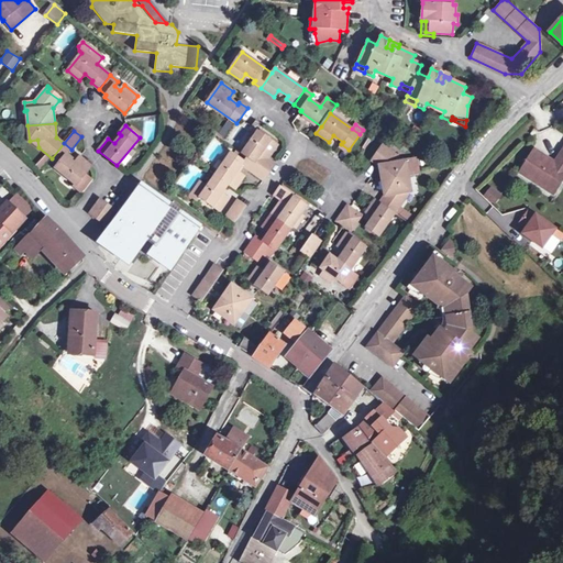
[(266,153),(271,155),(277,145),(258,131),(242,154),(247,157),(255,162),(269,172),(275,164),(267,159),(264,156),(266,153)]
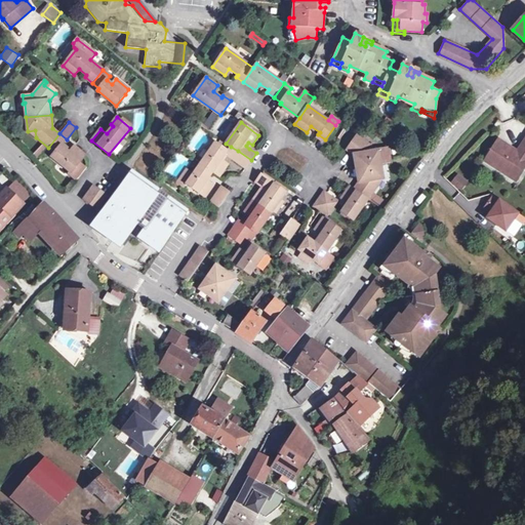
[(59,133),(48,148),(54,153),(51,157),(71,172),(69,174),(76,179),(85,168),(79,162),(85,155),(74,146),(69,152),(62,146),(67,139),(59,133)]
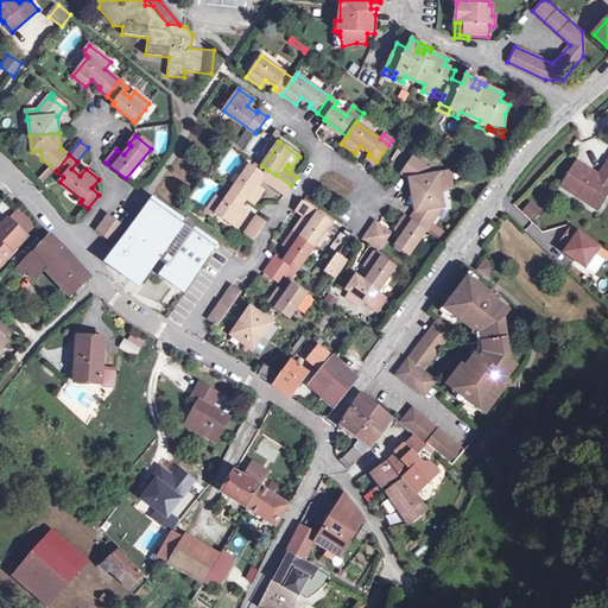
[(437,173),(430,175),(429,168),(413,157),(401,173),(410,179),(412,195),(442,190),(453,188),(450,171),(437,173)]
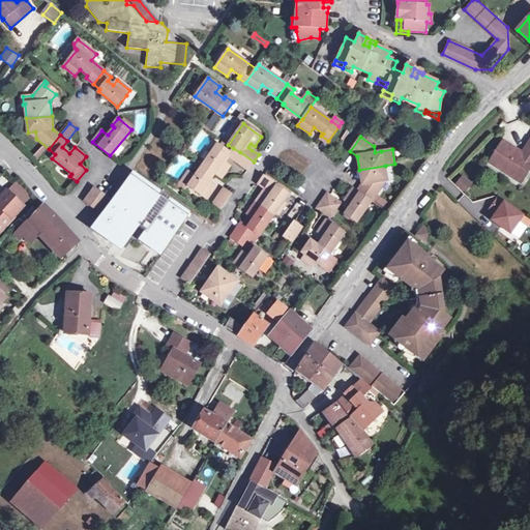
[(498,164),(523,179),(529,167),(529,141),(522,153),(503,141),(492,159),(498,163),(498,164)]
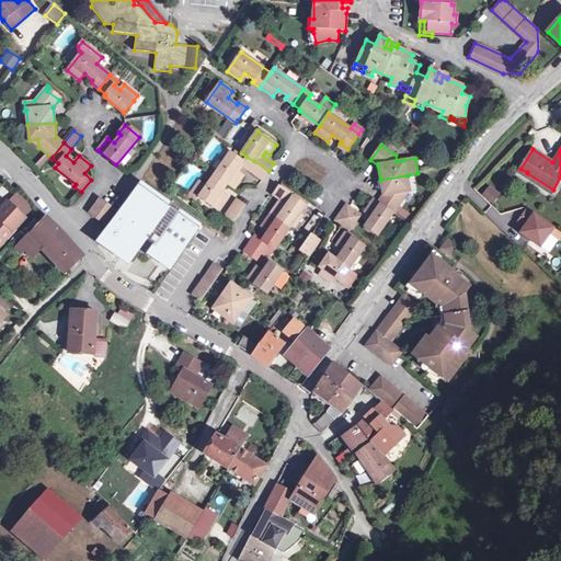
[(241,164),(243,161),(230,152),(215,174),(228,183),(235,189),(243,175),(237,171),(241,164)]
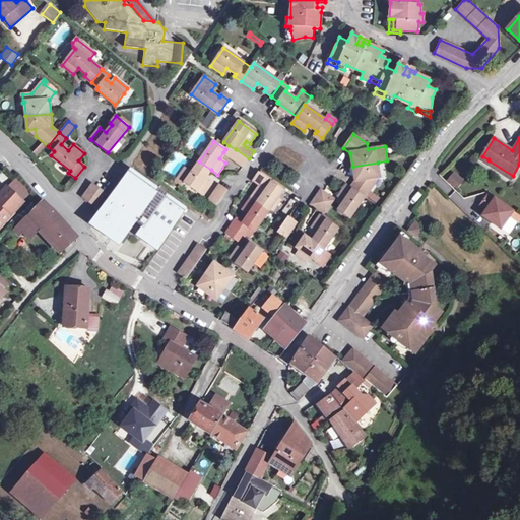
[(231,157),(236,149),(229,145),(225,149),(223,152),(231,157)]
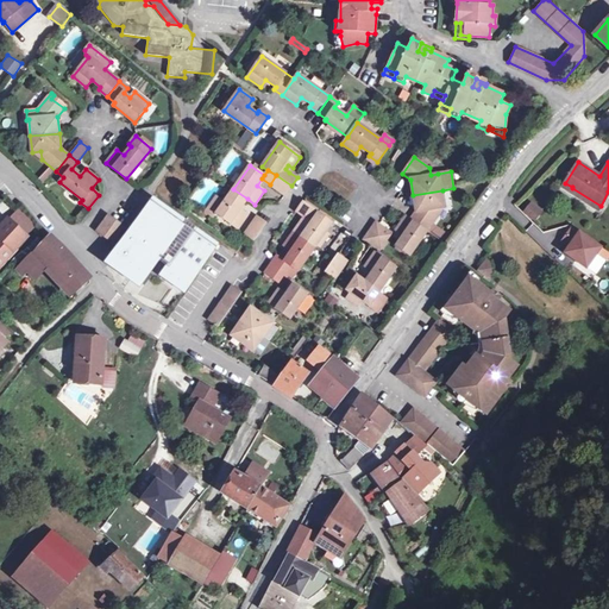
[(45,183),(51,175),(48,173),(42,181),(45,183)]
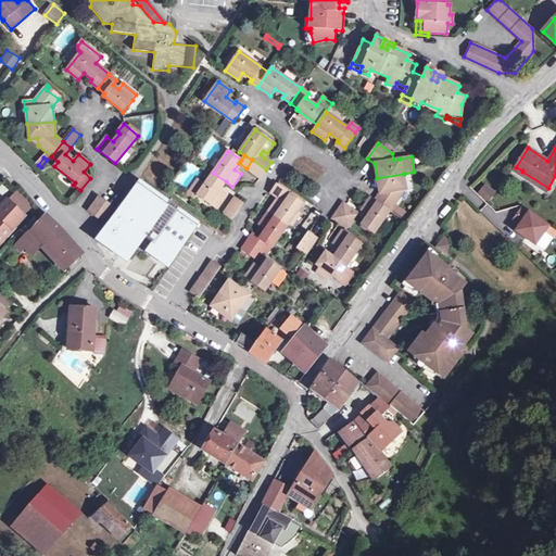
[(261,178),(266,169),(252,160),(247,168),(261,178)]
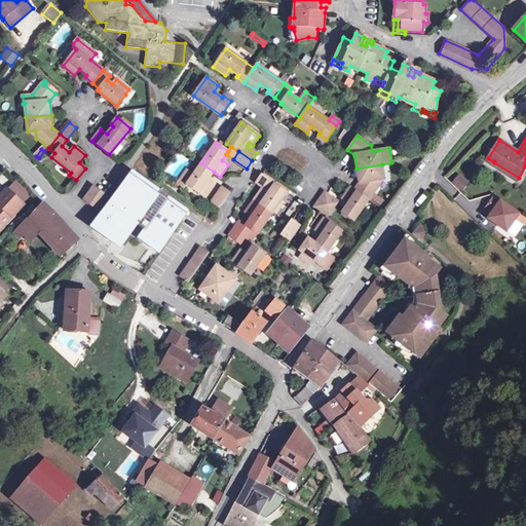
[(517,181),(519,178),(494,162),(494,161),(488,158),(486,161),(517,181)]
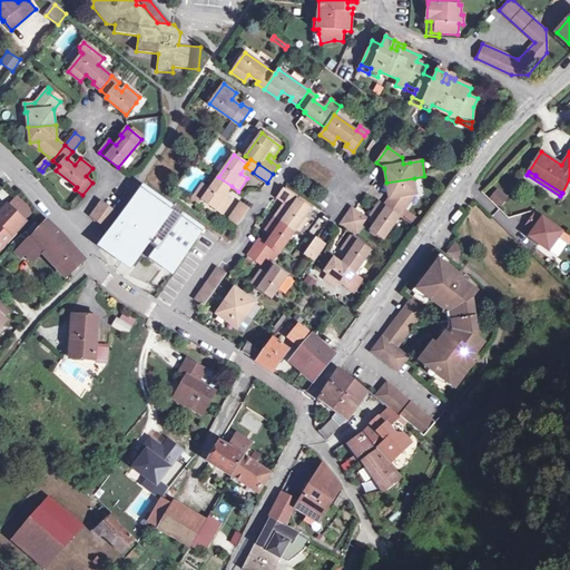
[(232,186),(218,177),(209,189),(203,199),(223,214),(232,200),(225,196),(232,186)]
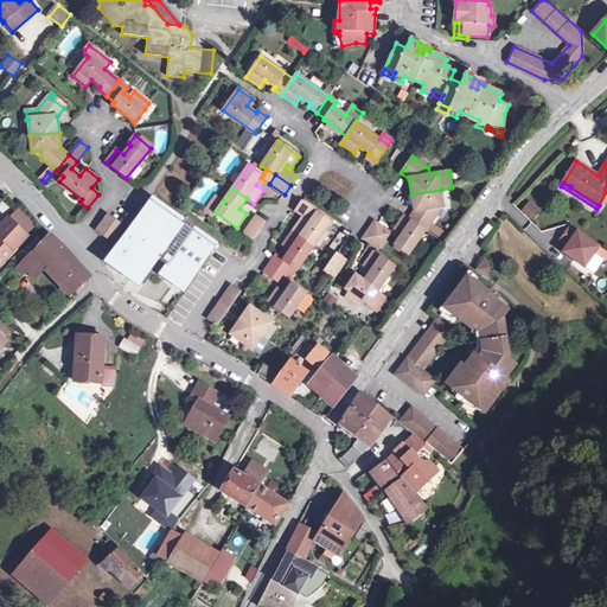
[(443,206),(441,190),(411,195),(415,211),(409,218),(426,230),(432,222),(436,215),(435,208),(442,206),(443,206)]
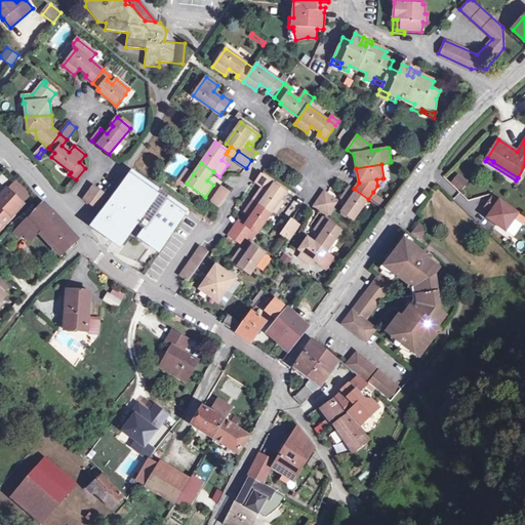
[(185,183),(187,184),(193,174),(187,169),(179,179),(185,183)]
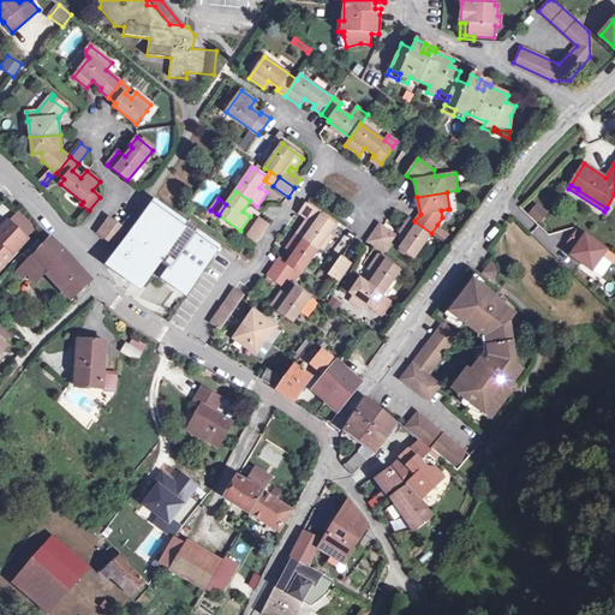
[(218,249),(154,204),(111,263),(143,285),(155,268),(187,292),(218,249)]
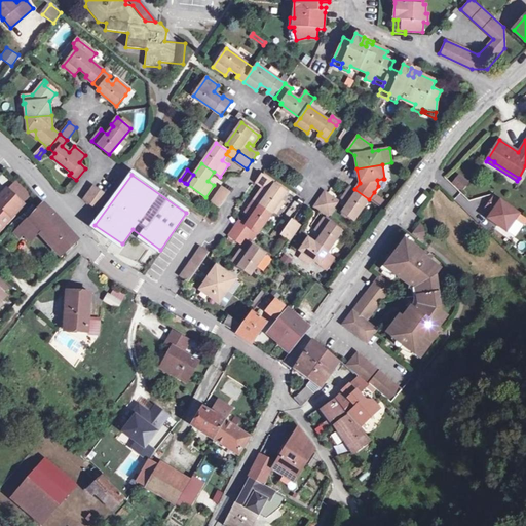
[(254,200),(272,213),(287,192),(262,175),(257,182),(263,187),(267,189),(264,193),(260,191),(254,200)]
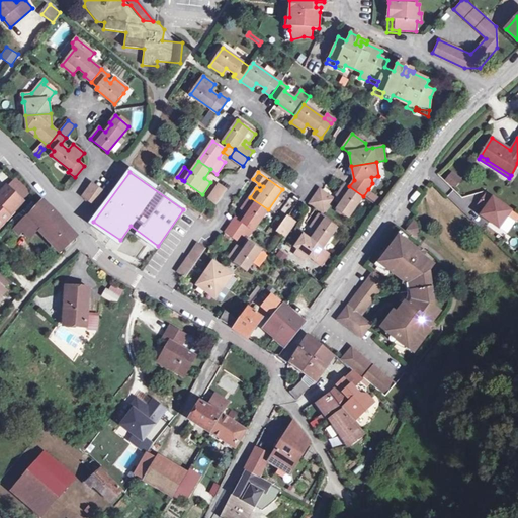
[(449,177),(445,183),(452,189),(457,183),(449,177)]
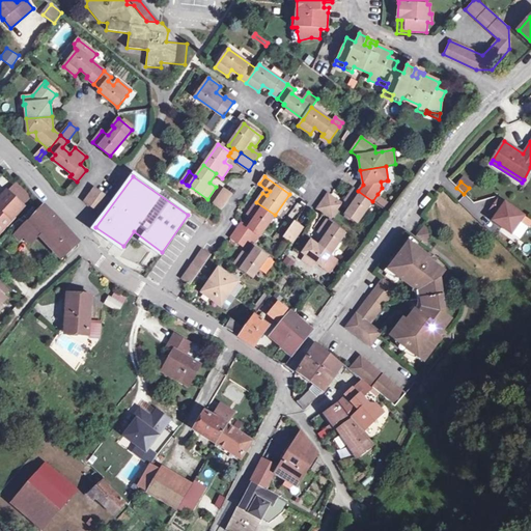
[(15,184),(8,191),(23,204),(29,197),(15,184)]
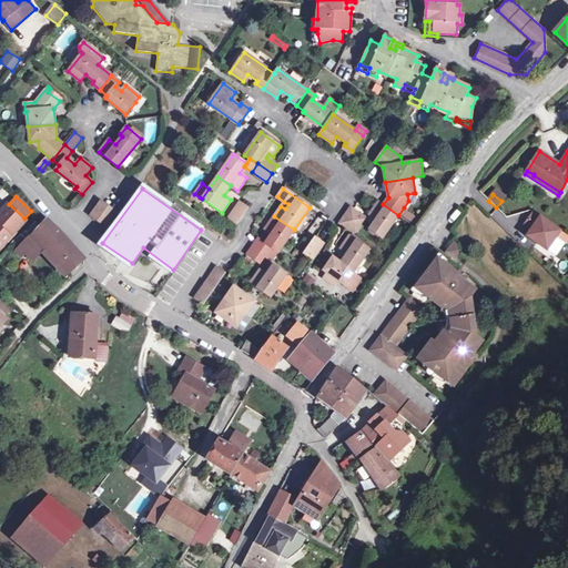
[(104,211),(112,216),(115,211),(101,201),(98,206),(104,211)]
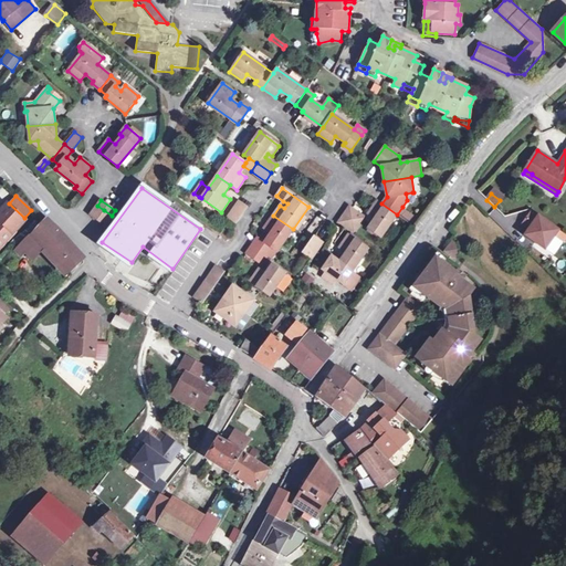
[(381,203),(377,200),(368,213),(375,219),(368,228),(381,237),(397,215),(381,203)]
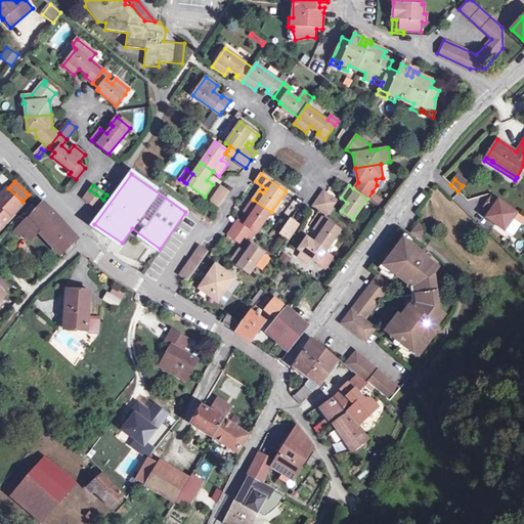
[(228,191),(221,186),(211,201),(218,206),(228,191)]
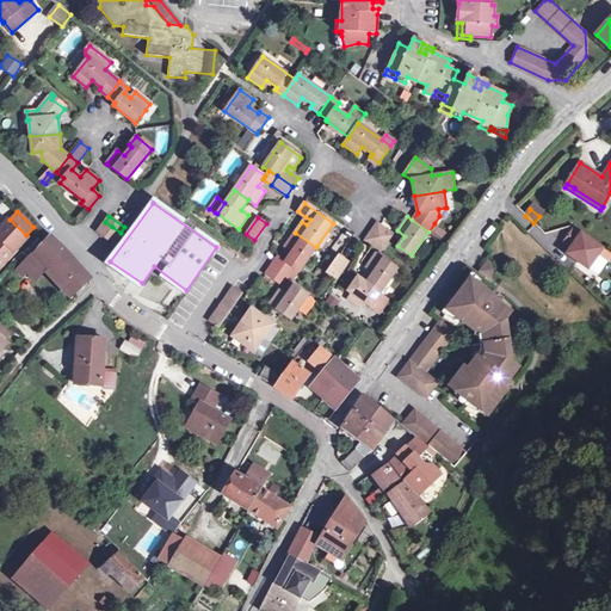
[(0,266),(28,236),(26,235),(10,220),(8,218),(0,226),(0,266)]
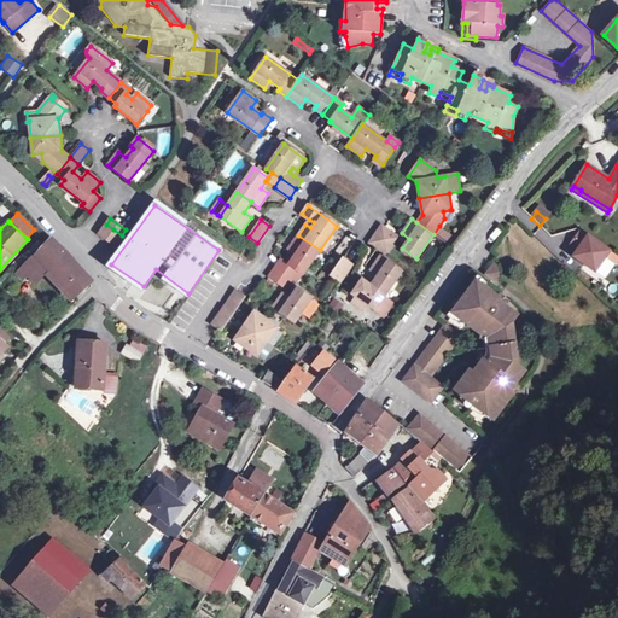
[(114,229),(106,225),(99,234),(106,240),(114,229)]
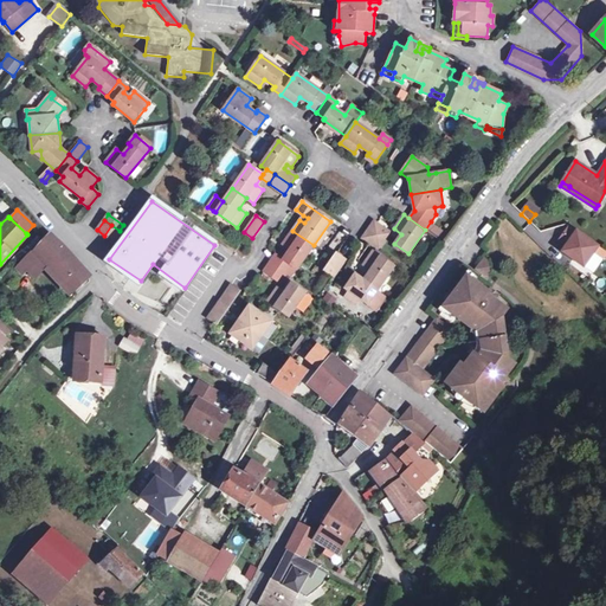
[(374,221),(368,230),(385,242),(391,233),(374,221)]
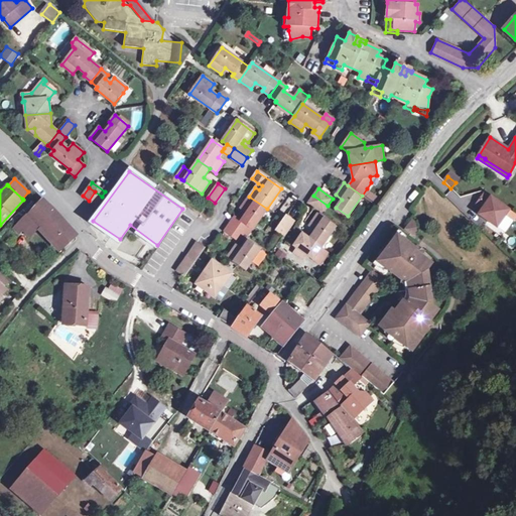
[(367,188),(362,196),(373,204),(378,197),(367,188)]
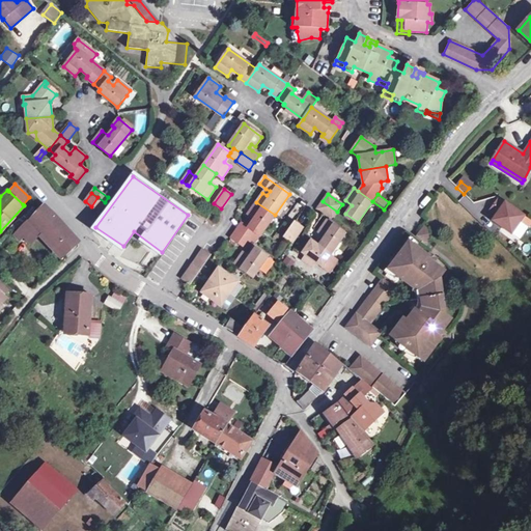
[(99,211),(105,202),(98,197),(91,206),(99,211)]
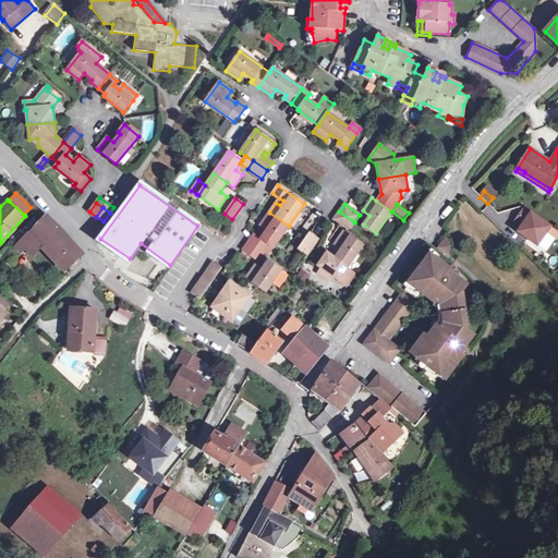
[(557,227),(523,208),(510,231),(547,252),(557,232),(557,227)]
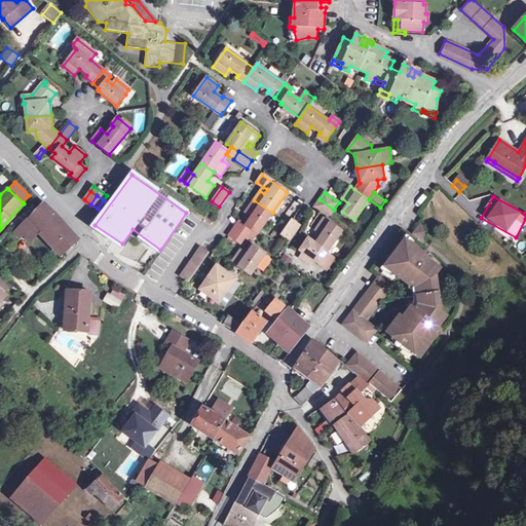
[(329,217),(334,210),(320,199),(314,207),(329,217)]
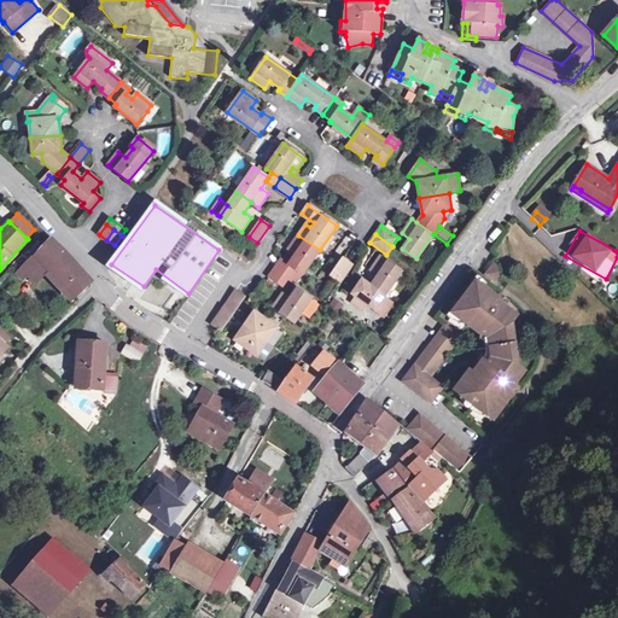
[(303,274),(320,250),(298,235),(289,249),(296,255),(289,264),(281,260),(275,268),(292,280),(298,272),(303,274)]
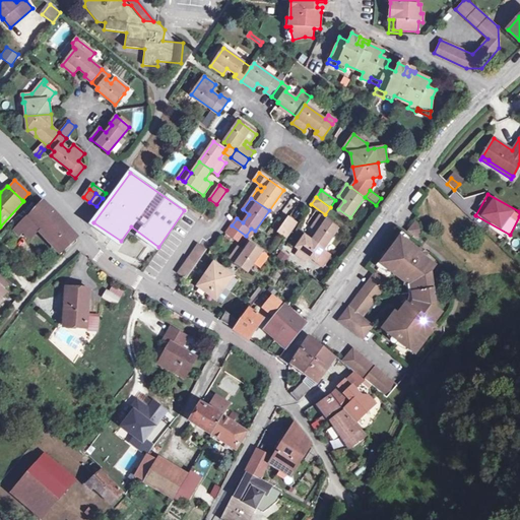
[(76,237),(54,210),(42,200),(28,216),(40,228),(62,251),(76,237)]
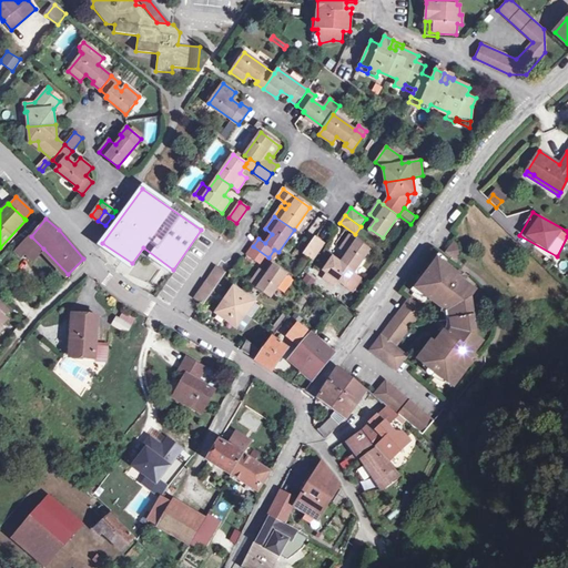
[(30,234),(19,246),(26,253),(32,260),(43,249),(31,236),(30,234)]
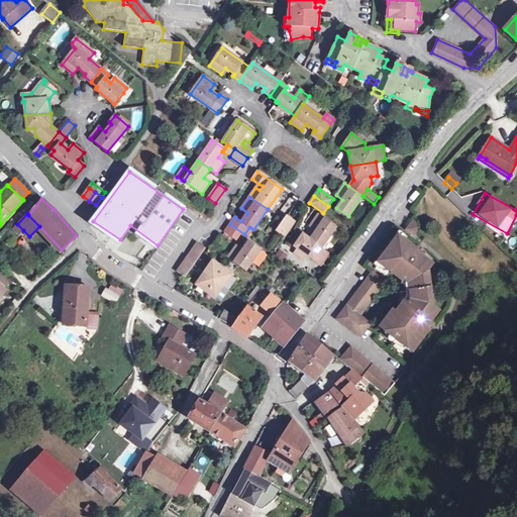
[(336,227),(318,214),(310,226),(316,230),(310,239),(322,247),(336,227)]
